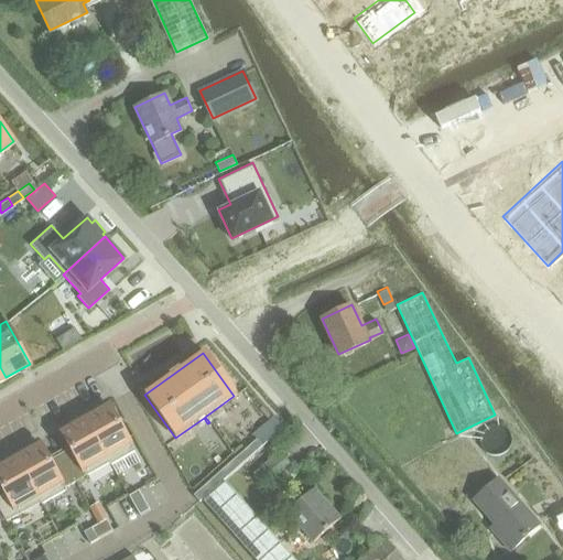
[(97,406),(83,413),(109,461),(110,463),(134,449),(108,402),(98,408),(97,406)]
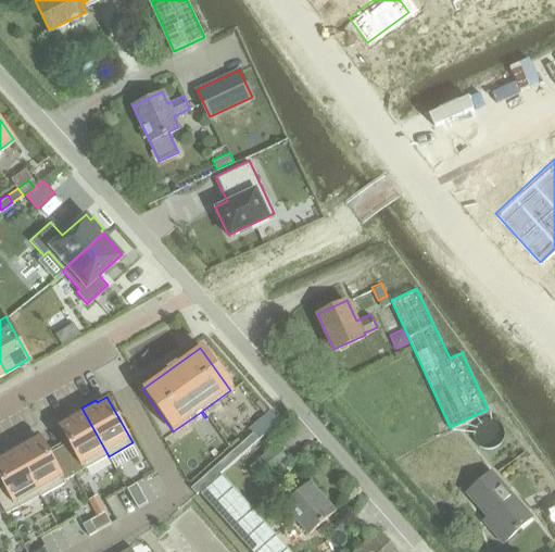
[(68,440),(59,446),(74,473),(106,454),(108,454),(82,408),(68,415),(70,417),(60,424),(68,440)]
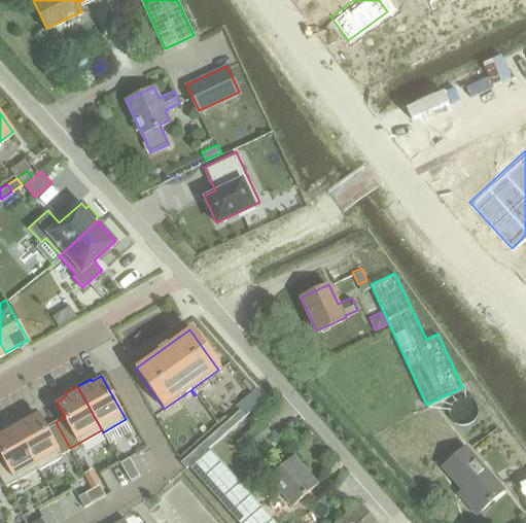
[(239,409),(230,417),(235,423),(244,415),(244,414),(239,409)]
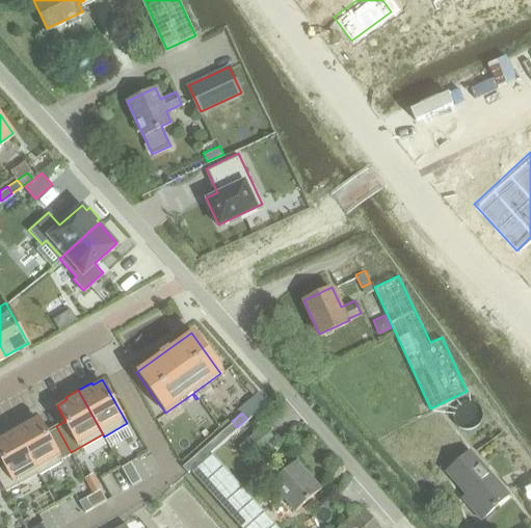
[(26,419),(14,426),(38,471),(37,472),(38,473),(61,460),(61,458),(60,458),(71,452),(56,426),(46,432),(37,416),(28,421),(26,419)]
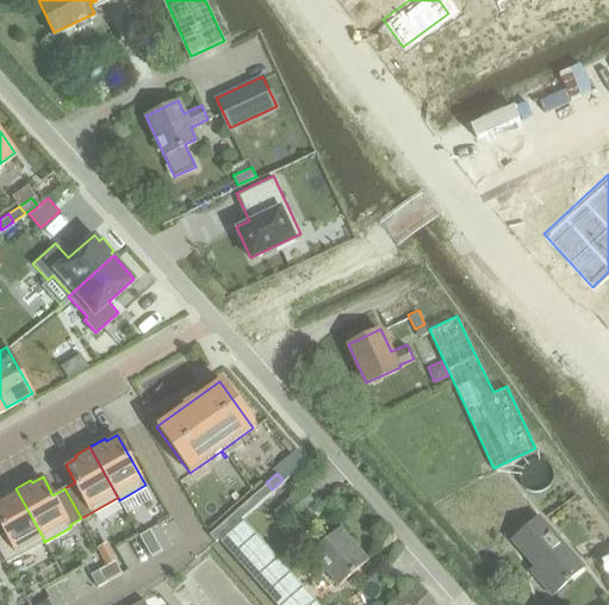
[(266,482),(255,492),(261,499),(272,490),(266,482)]
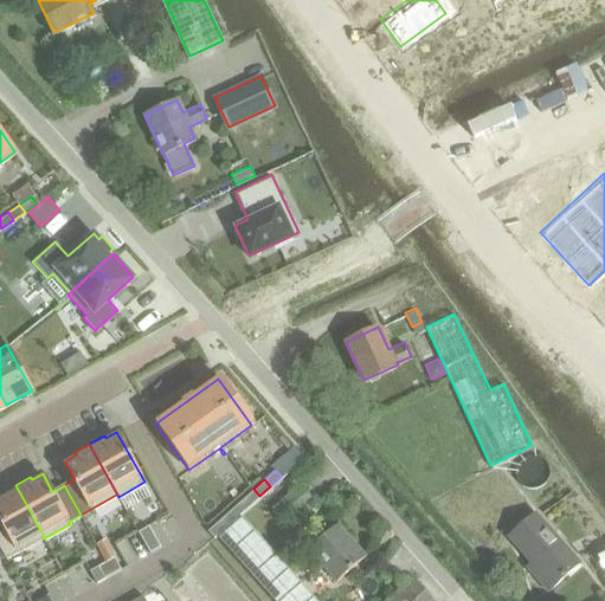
[(282,521),(311,496),(300,483),(271,508),(282,521)]
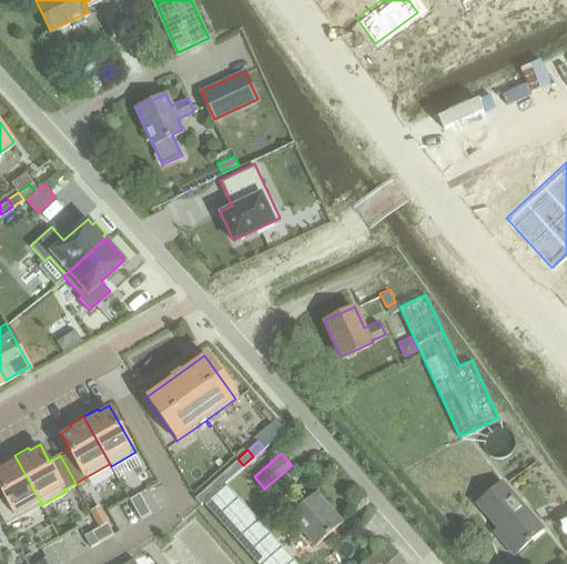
[(1,466),(0,466),(0,486),(4,495),(0,497),(0,513),(6,523),(40,504),(41,503),(14,455),(0,464),(1,466)]
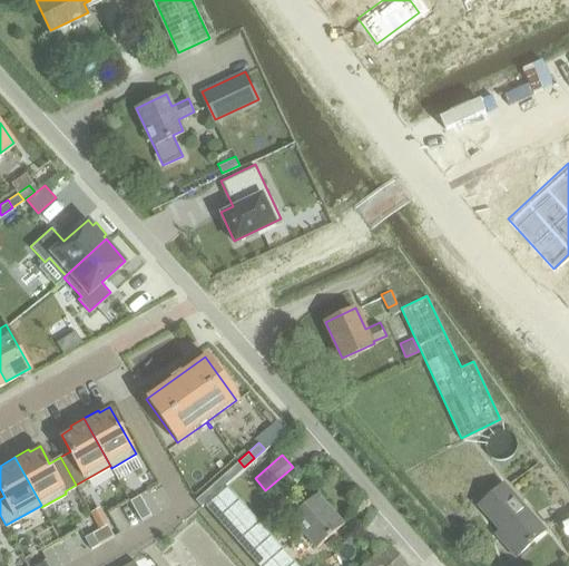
[(238,460),(228,469),(234,476),(244,467),(238,460)]
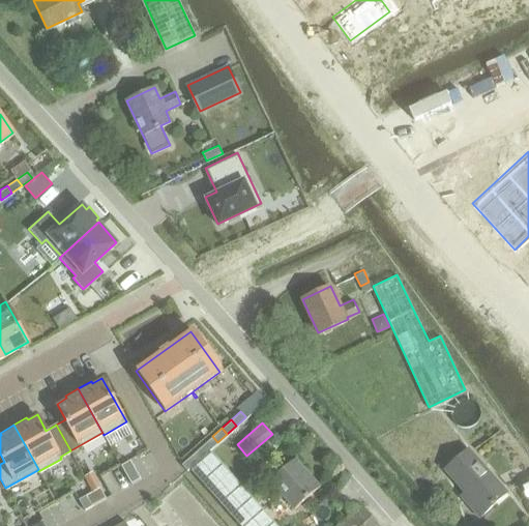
[(212,436),(203,444),(208,449),(217,442),(212,436)]
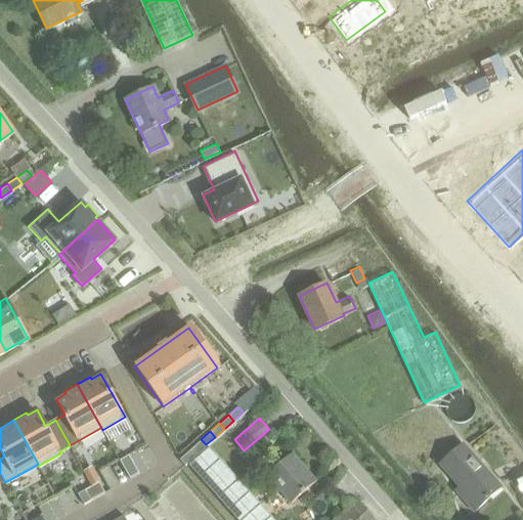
[(201,439),(191,447),(198,452),(206,444),(201,439)]
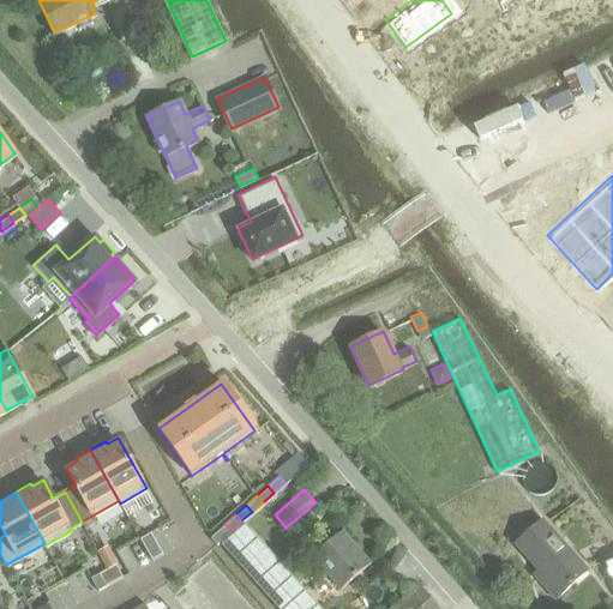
[(554,596),(586,567),(542,519),(515,543),(544,574),(539,579),(554,596)]
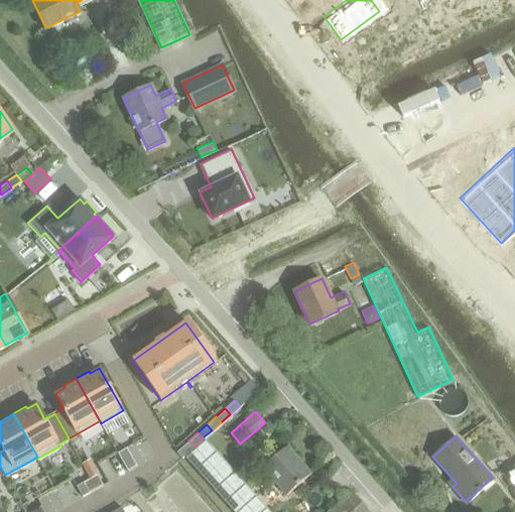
[(272,511),(207,437),(185,456),(235,511),(272,511)]
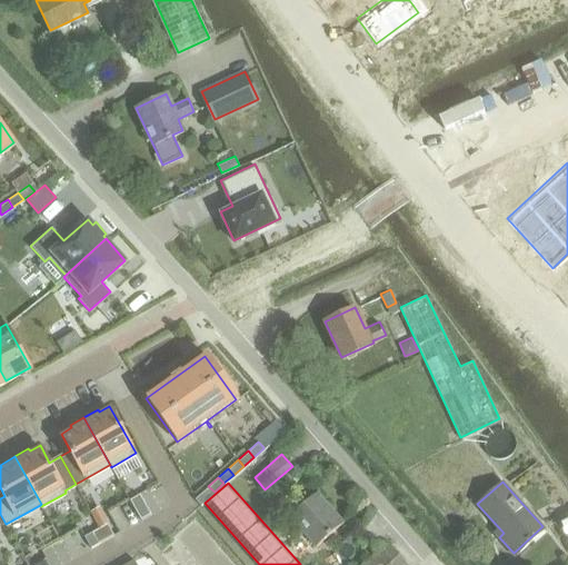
[(208,486),(198,494),(205,501),(215,492),(208,486)]
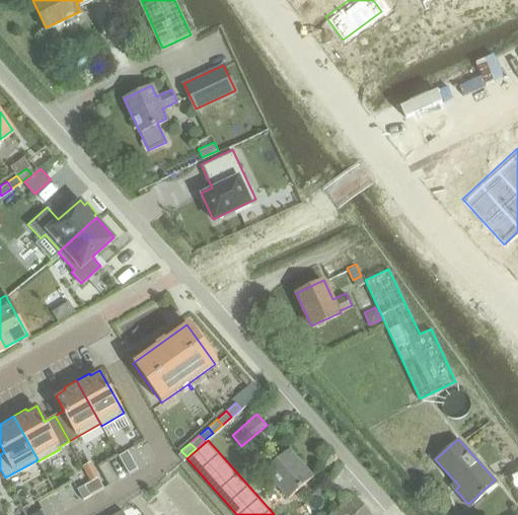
[(287,497),(312,474),(289,447),(263,469),(267,474),(256,483),(265,492),(275,484),(287,497)]
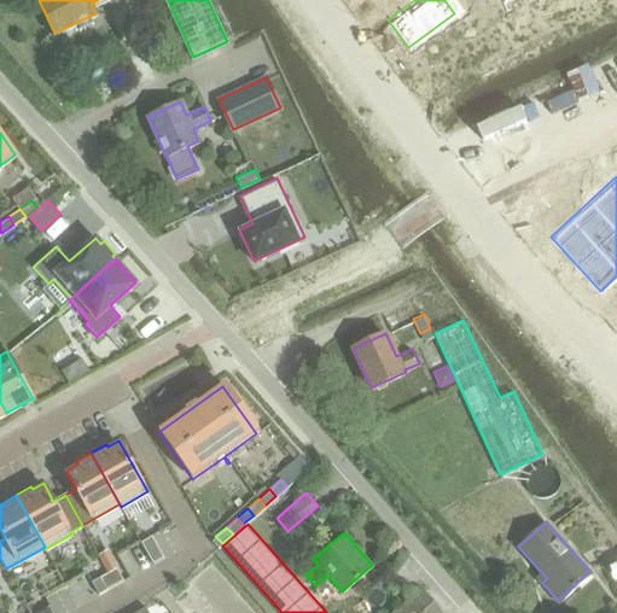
[(151,535),(140,541),(152,562),(163,556),(151,535)]
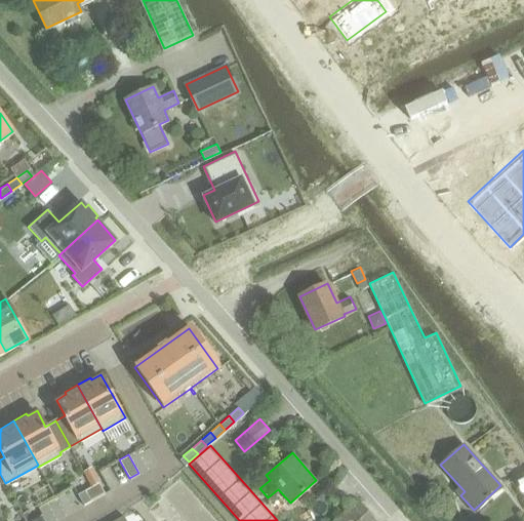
[(183,455),(179,458),(185,464),(185,465),(189,462),(183,455)]
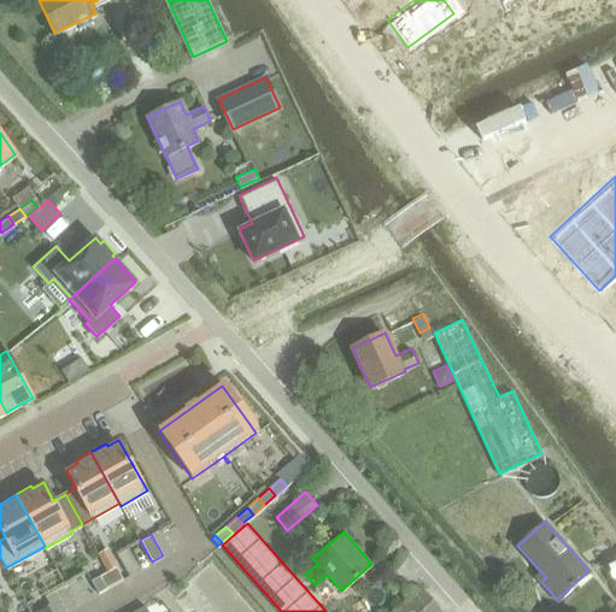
[(106,548),(98,553),(107,570),(116,565),(106,548)]
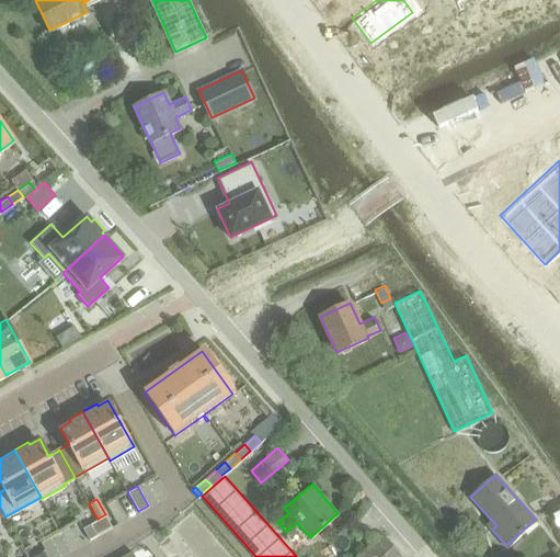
[(105,514),(98,519),(104,530),(112,525),(105,514)]
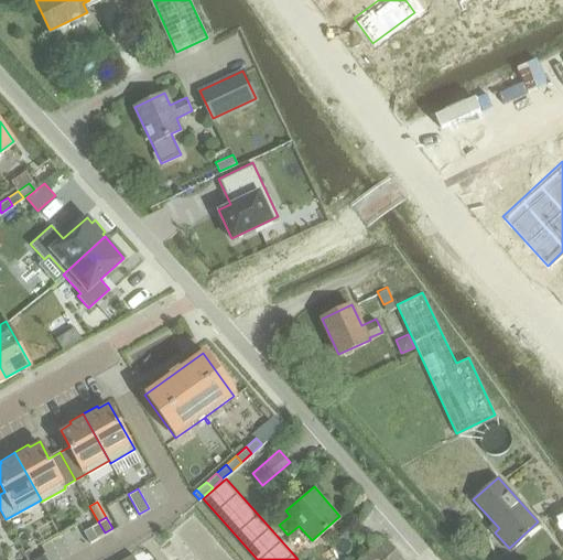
[(98,521),(90,526),(97,537),(105,532),(98,521)]
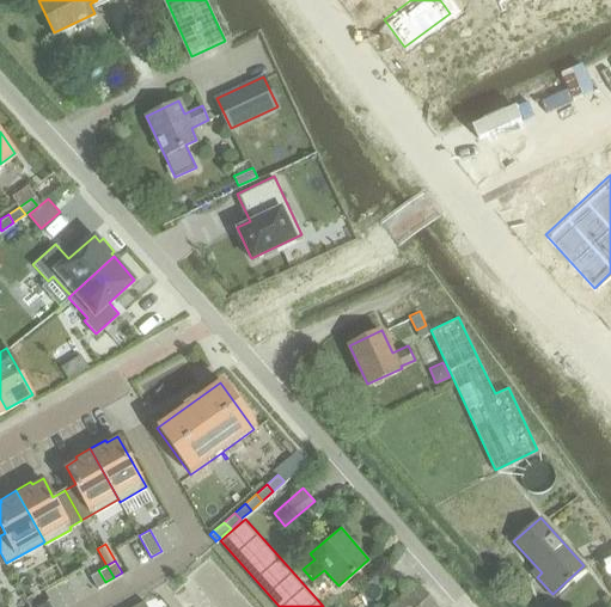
[(438,606),(415,580),(385,606),(438,606)]
